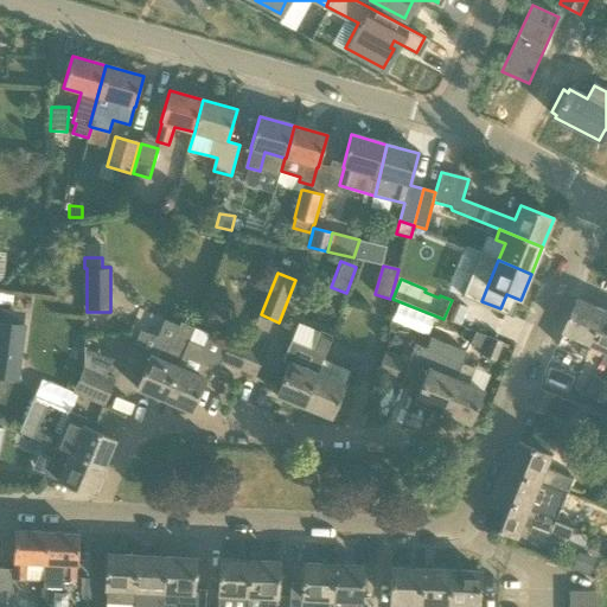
[(593,345),(606,312),(580,300),(560,346),(587,358),(593,345)]
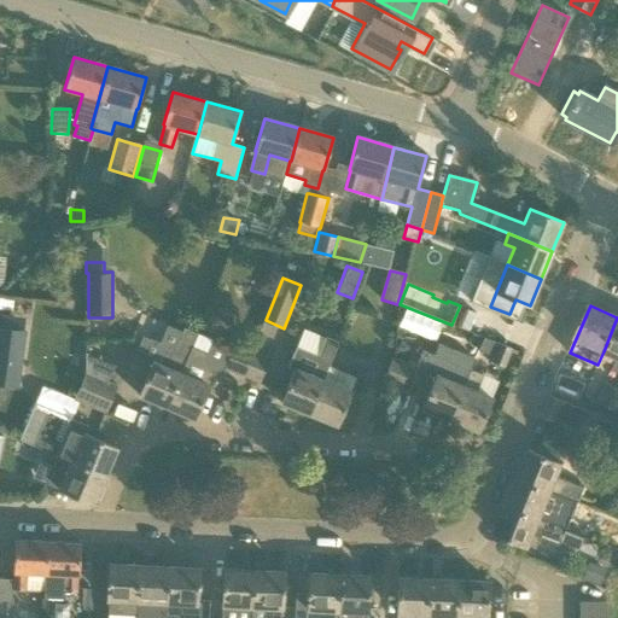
[(617,373),(617,318),(604,351),(617,357),(617,360),(613,371),(617,373)]
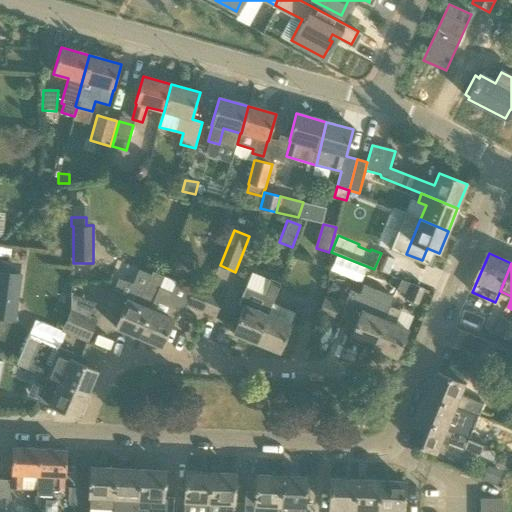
[(19,285),(21,275),(0,272),(0,318),(15,321),(19,285)]
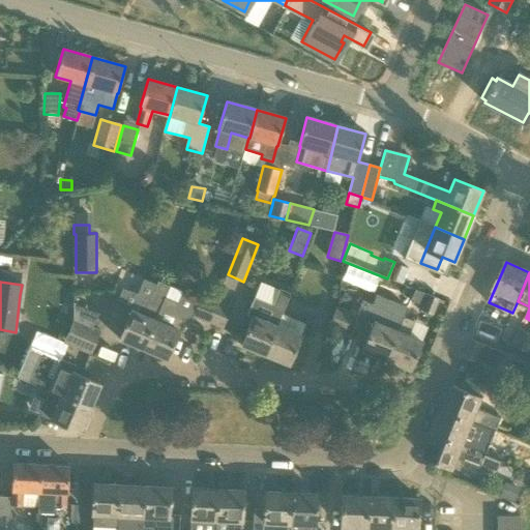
[(142,349),(164,299),(169,287),(158,282),(150,300),(146,298),(123,290),(117,304),(110,320),(124,326),(119,340),(142,349)]
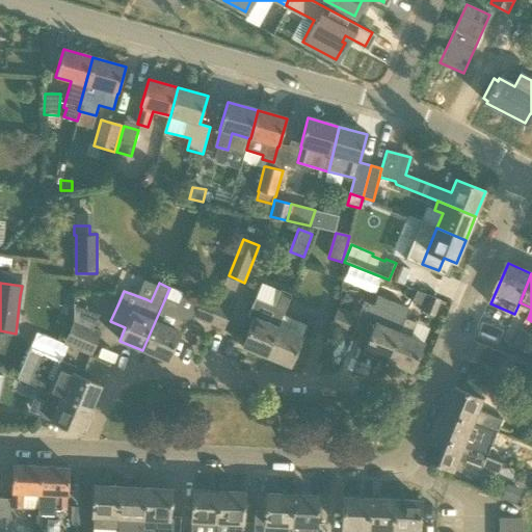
[(266,356),(283,316),(292,295),(281,290),(273,307),(256,299),(248,317),(254,319),(242,347),(266,356)]
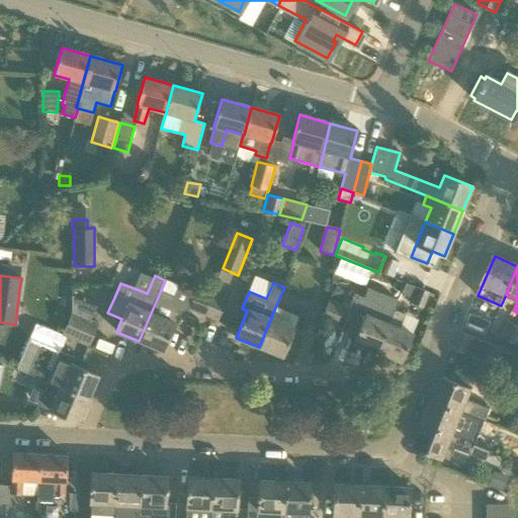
[(407,283),(402,294),(415,299),(413,305),(423,309),(429,292),(407,283)]
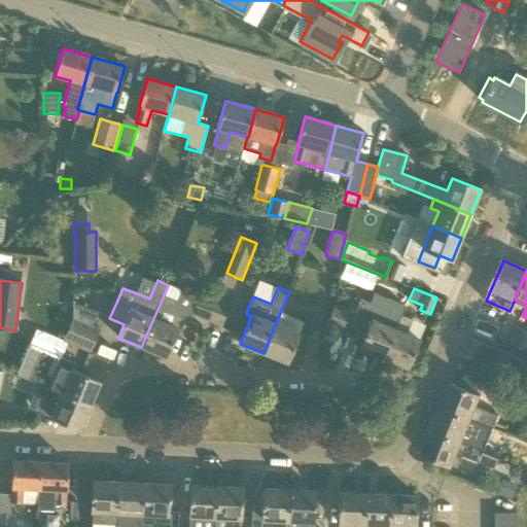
[(215,301),(214,300),(201,294),(199,297),(191,315),(206,320),(215,301)]
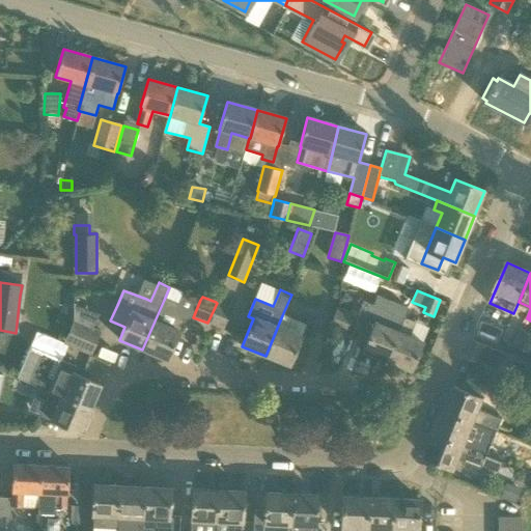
[(167,360),(179,332),(184,323),(173,311),(176,304),(164,300),(142,350),(167,360)]
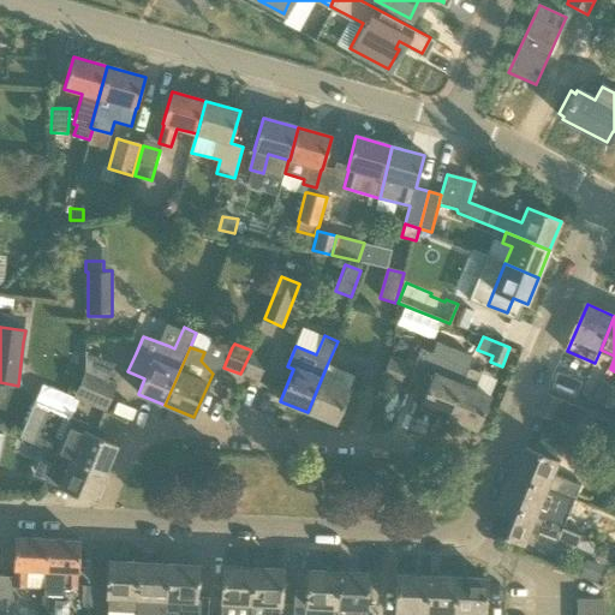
[(269,358),(262,356),(251,351),(240,374),(260,382),(269,358)]
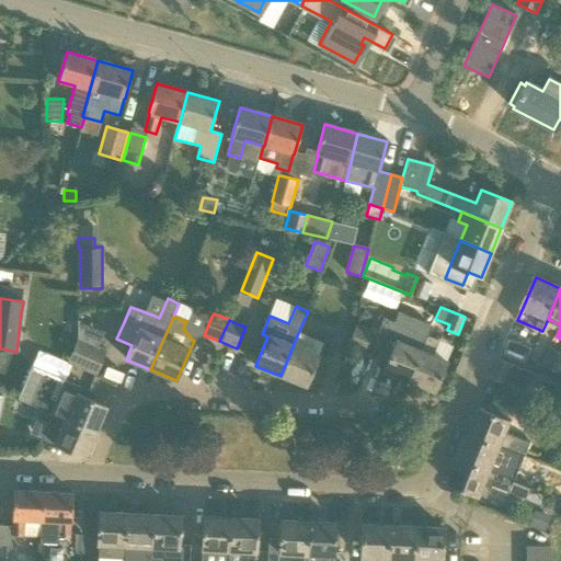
[(352,338),(369,345),(374,332),(357,325),(352,338)]
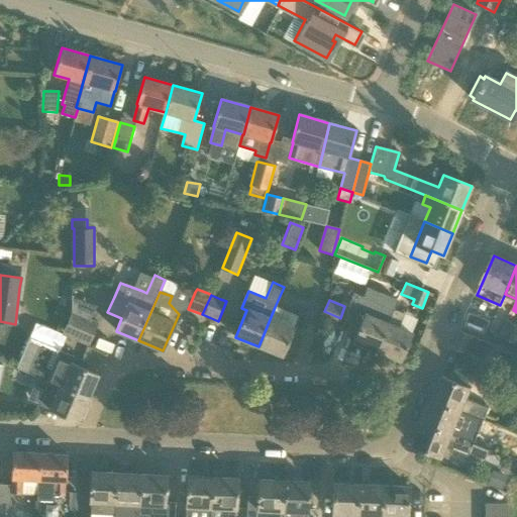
[(379,352),(396,310),(384,306),(378,319),(365,314),(363,309),(354,306),(348,308),(341,327),(356,334),(353,342),(379,352)]
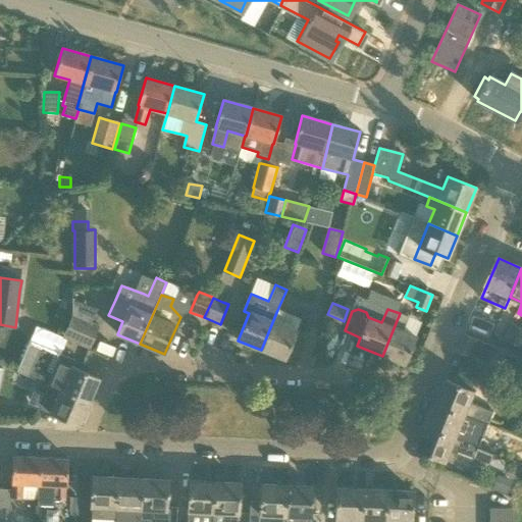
[(277,310),(261,350),(284,360),(297,331),(296,330),(300,319),(277,310)]
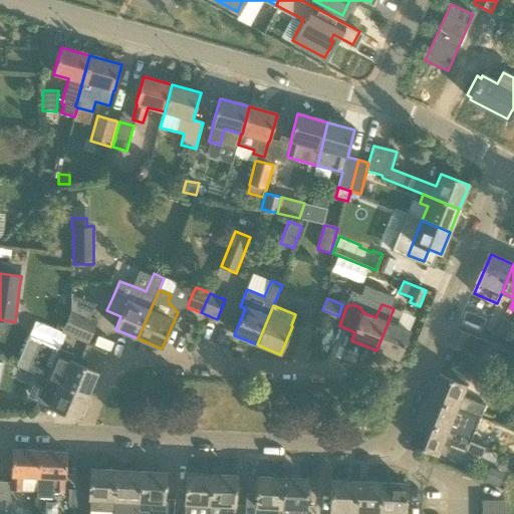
[(394,308),(376,350),(398,359),(410,331),(397,326),(402,312),(394,308)]
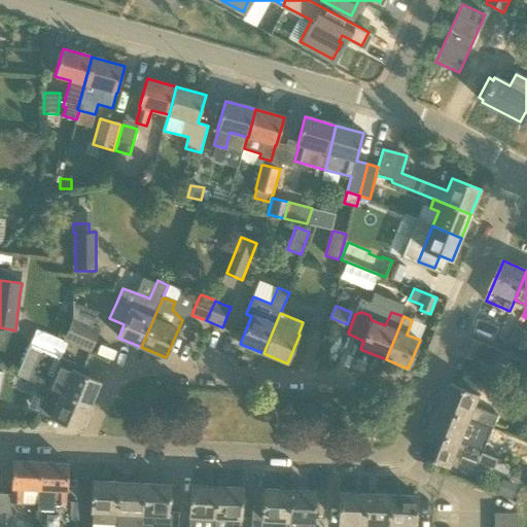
[(347,324),(330,317),(327,325),(343,332),(347,324)]
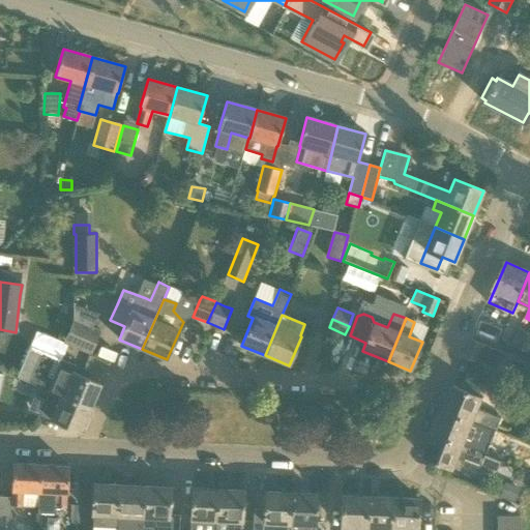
[(481,320),(474,335),(475,335),(486,341),(498,345),(504,329),(481,320)]
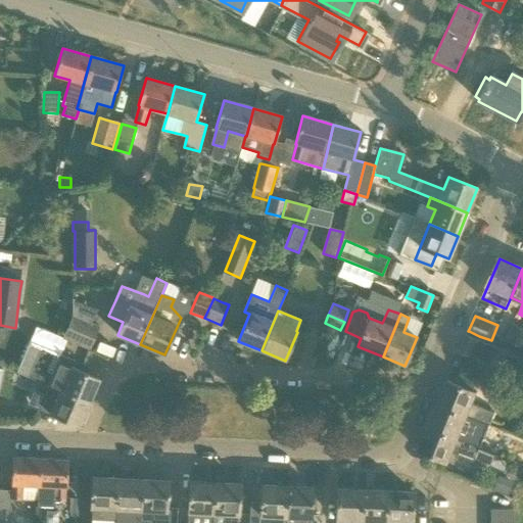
[(67,329),(95,340),(100,328),(73,317),(73,319),(70,324),(69,324),(67,329)]
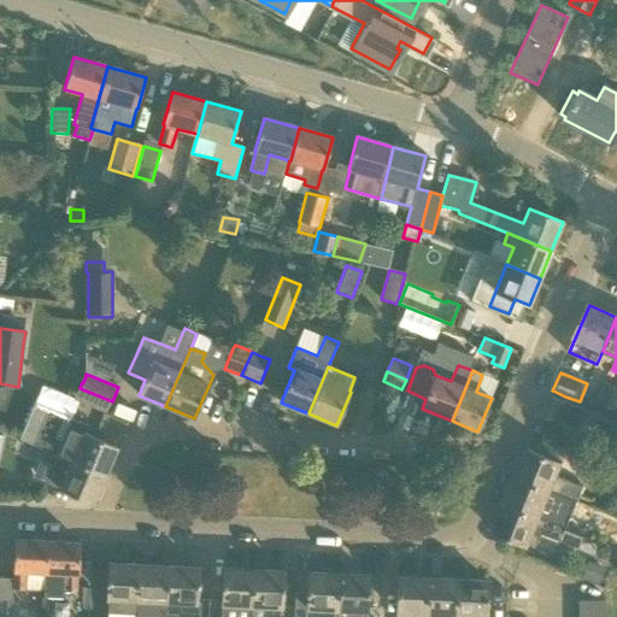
[(609,407),(616,388),(605,383),(597,401),(609,407)]
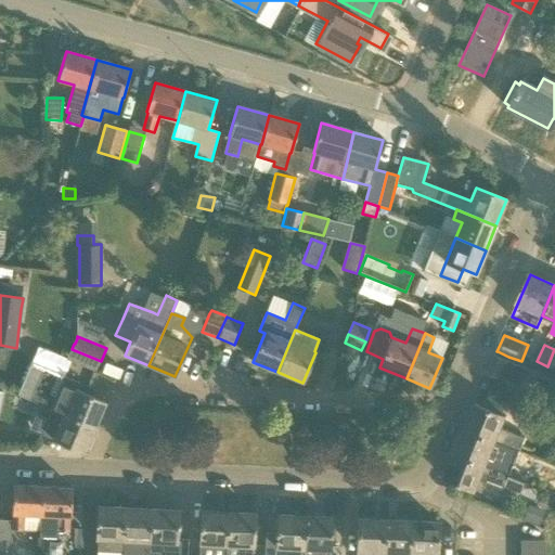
[(95,371),(101,361),(72,349),(67,359),(95,371)]
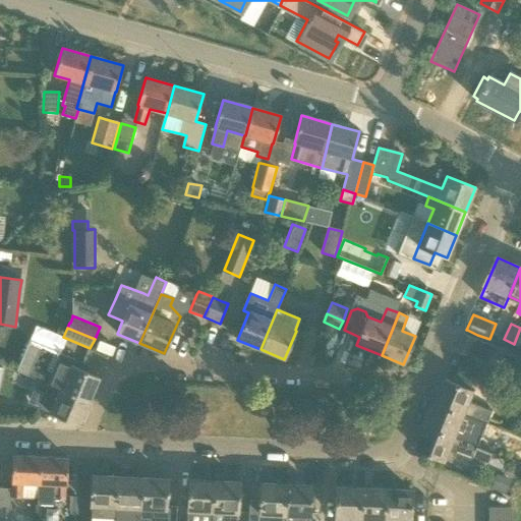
[(465,335),(458,351),(495,365),(501,350),(465,335)]
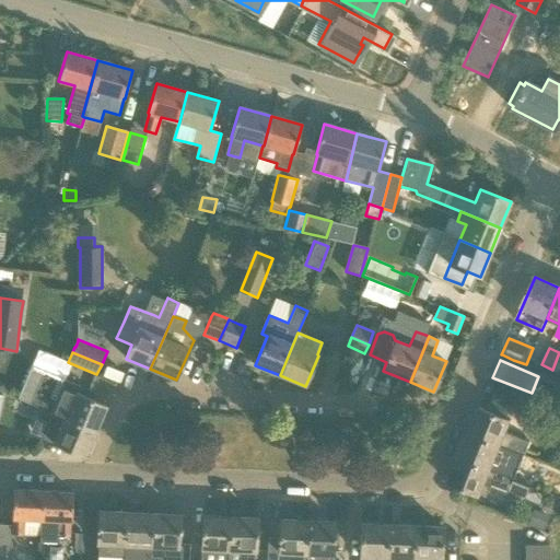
[(80,395),(83,388),(66,381),(58,401),(37,393),(32,405),(53,413),(58,416),(95,432),(106,407),(80,395)]
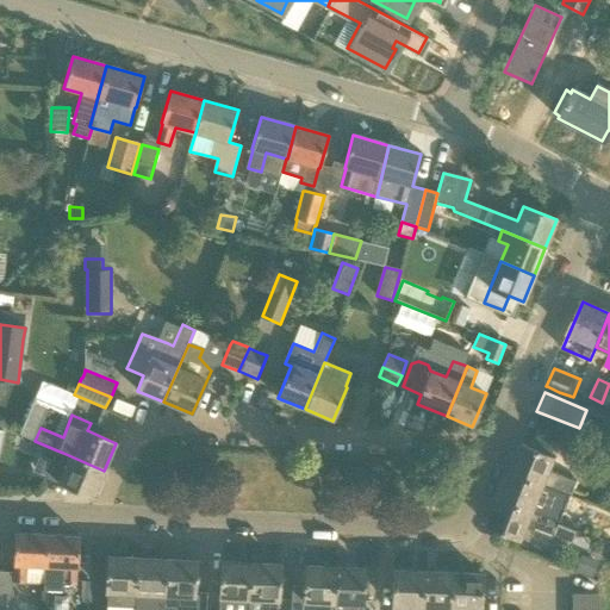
[(512,472),(545,486),(572,497),(578,483),(551,471),(556,458),(523,444),(512,472)]
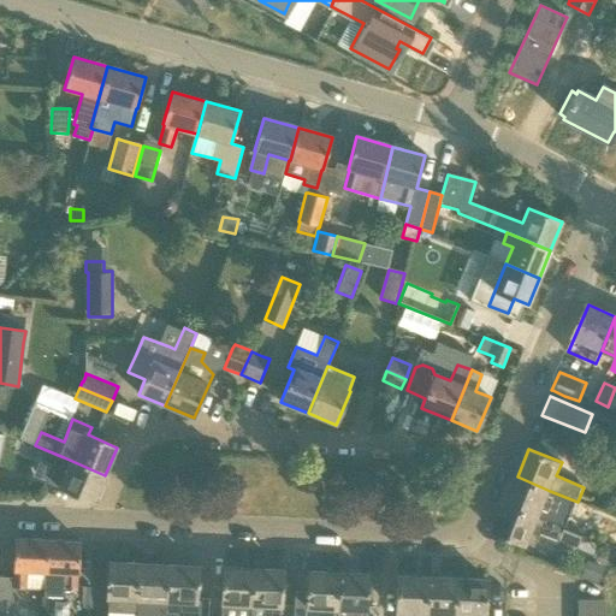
[(105,475),(64,457),(60,467),(54,465),(47,483),(60,487),(60,489),(94,503),(105,475)]
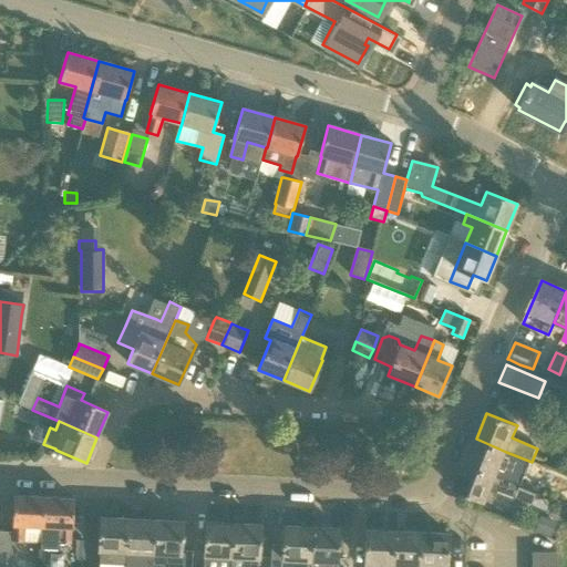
[(495,477),(506,452),(476,439),(465,465),(495,477)]
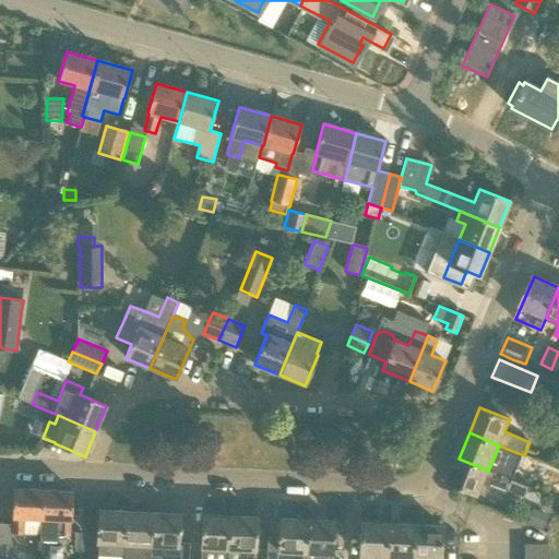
[(525,498),(530,488),(512,480),(488,471),(459,459),(449,483),(479,495),(484,484),(508,494),(509,491),(525,498)]
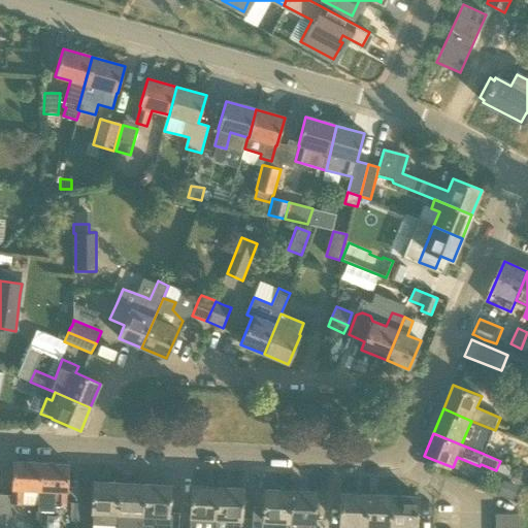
[(39,491),(40,463),(12,462),(11,504),(22,505),(23,490),(39,491)]
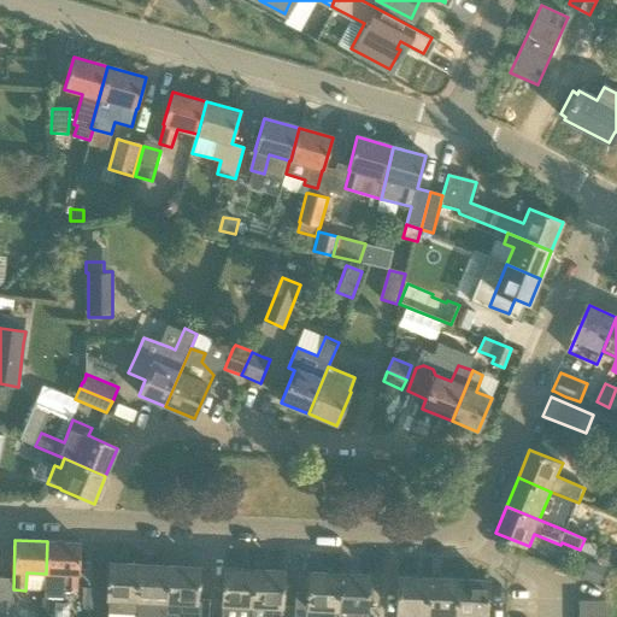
[(77,593),(80,542),(47,541),(46,574),(45,591),(77,593)]
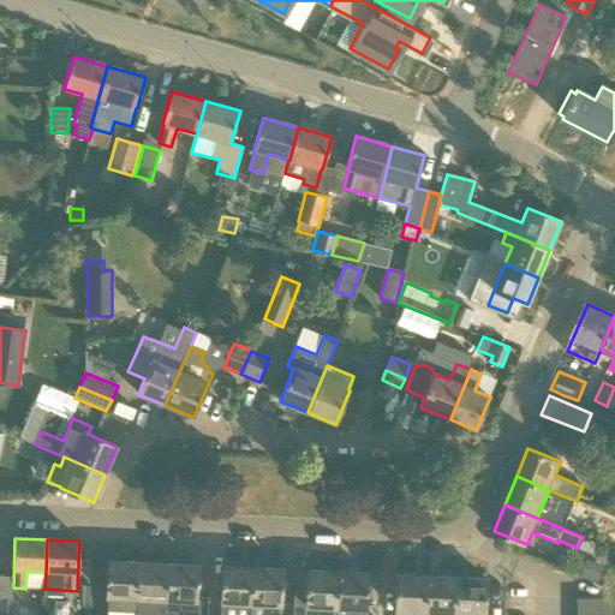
[(136,614),(139,563),(108,561),(107,597),(108,597),(108,611),(136,614)]
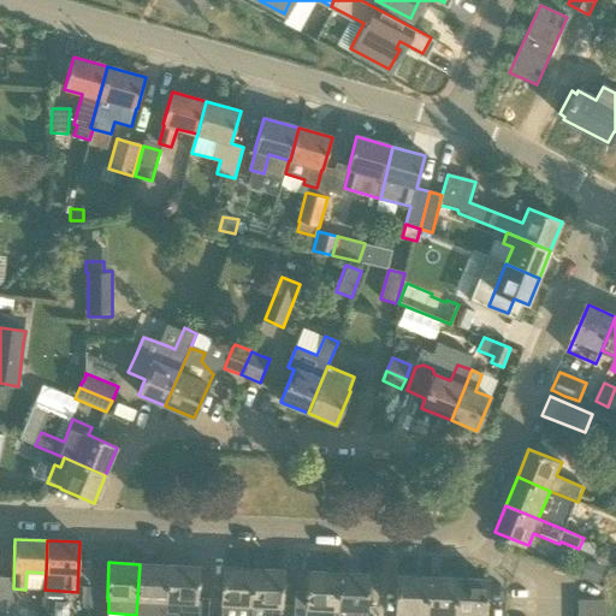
[(166,615),(169,566),(140,564),(136,615),(153,615),(152,615),(166,615)]
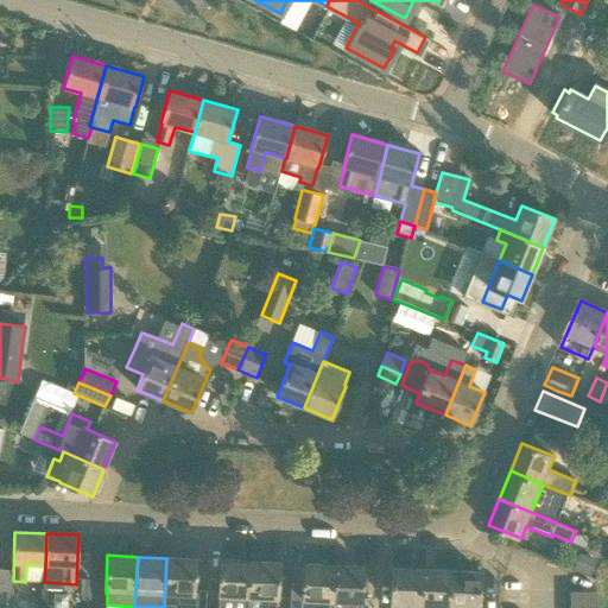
[(177,607),(178,594),(192,595),(194,595),(196,559),(166,558),(164,607),(177,607)]
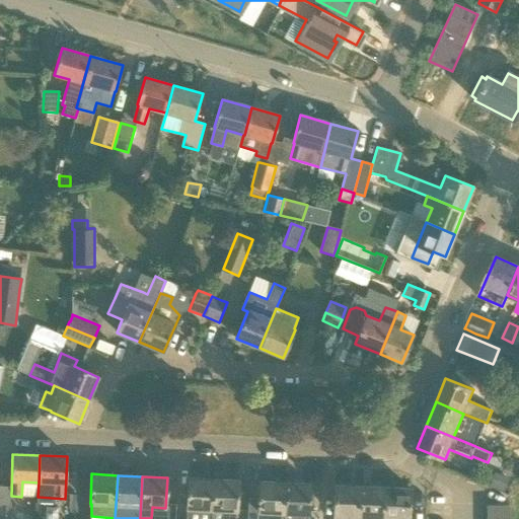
[(211,518),(212,510),(213,479),(189,478),(186,518),(211,518)]
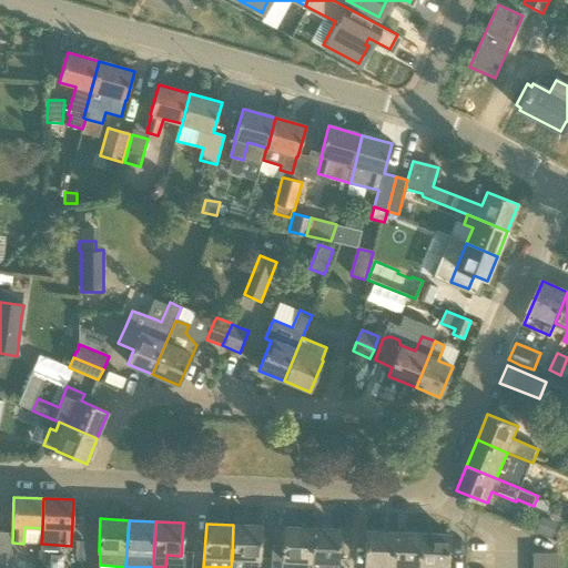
[(259,567),(262,526),(233,525),(232,558),(231,567),(259,567)]
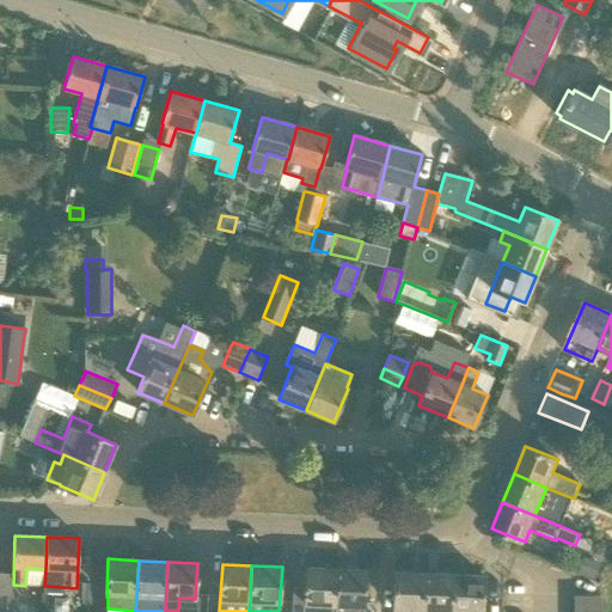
[(334,611),(336,570),(306,568),(305,604),(293,603),(292,611),(334,611)]
